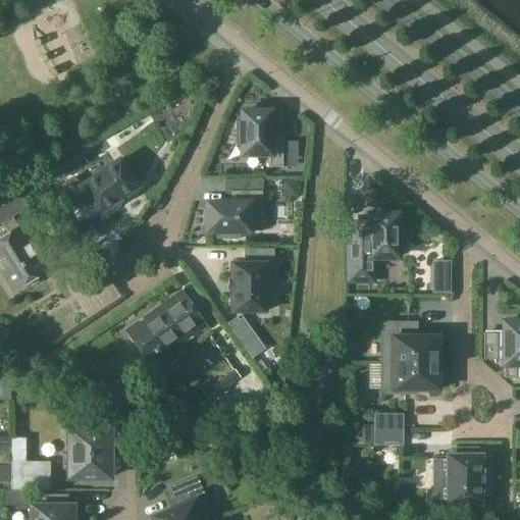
[(60,52),(47,52),(48,66),(61,65),(60,52)]
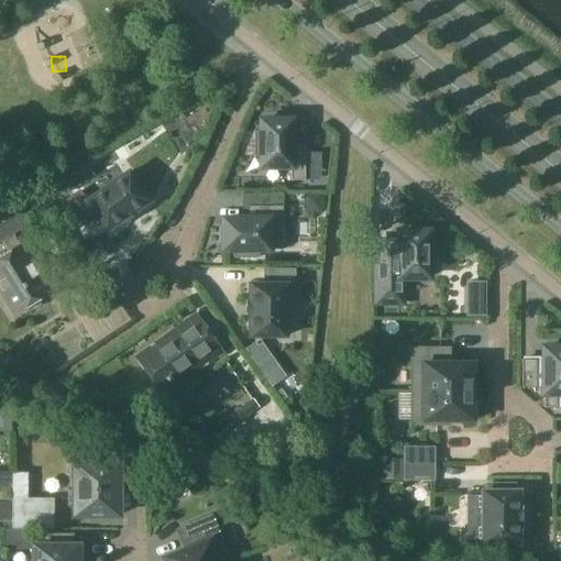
[(307,151),(294,151),(294,120),(287,120),(287,116),(271,116),(271,120),(264,120),(264,129),(256,129),(256,155),(264,155),(264,165),(293,165),(293,178),(307,178),(307,151)]
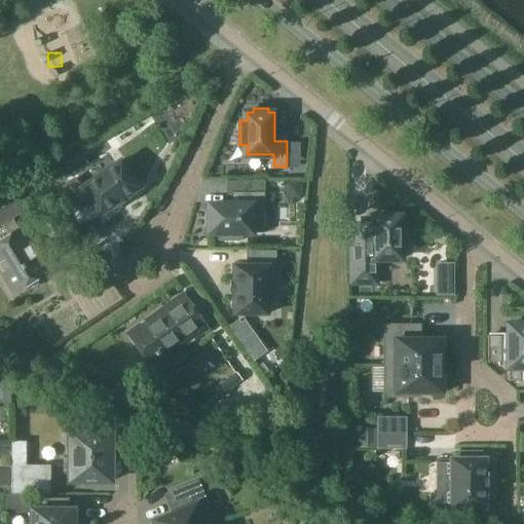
[(288,147),(288,159),(300,159),(300,147),(288,147)]
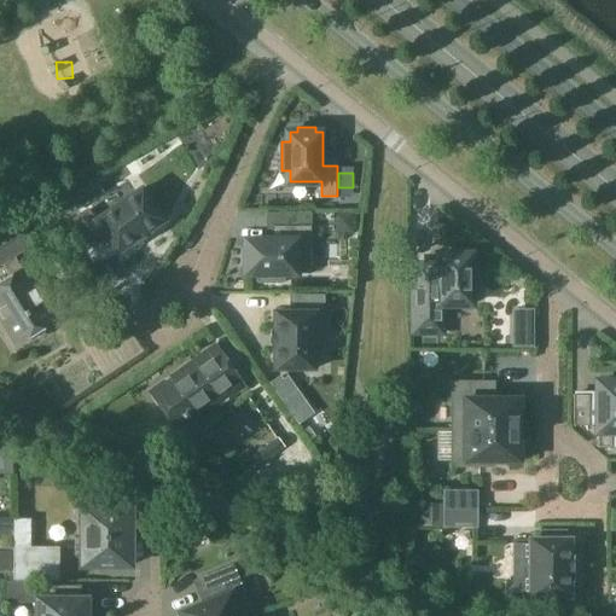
[(152,230),(166,220),(144,187),(97,219),(89,208),(76,218),(94,244),(108,234),(118,251),(133,242),(134,243),(152,230)]
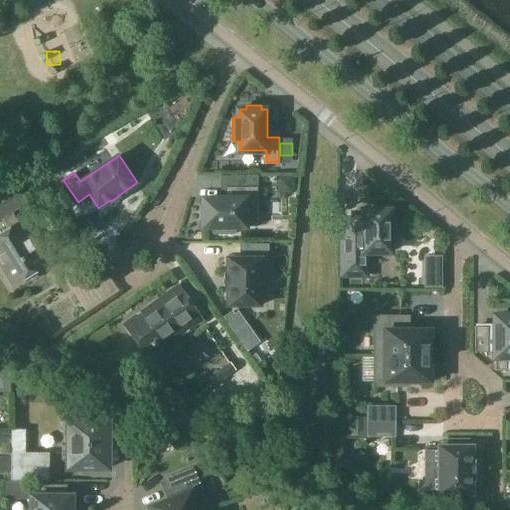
[(64,158),(54,165),(62,176),(72,169),(64,158)]
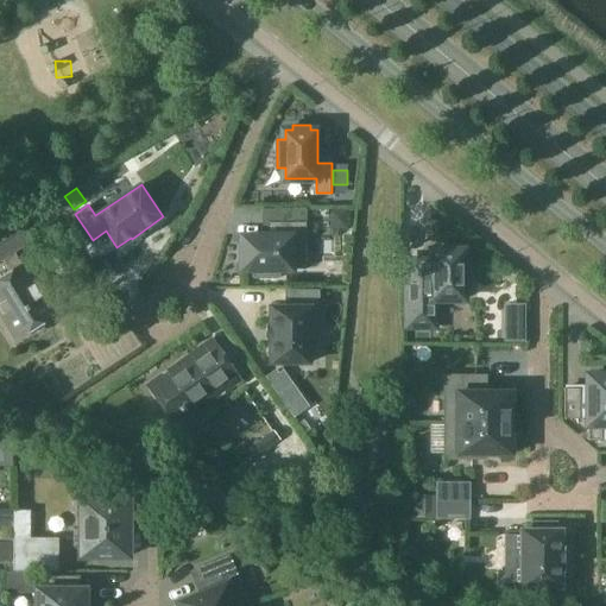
[(353,208),(333,208),(333,215),(346,215),(346,225),(353,225),(353,208)]
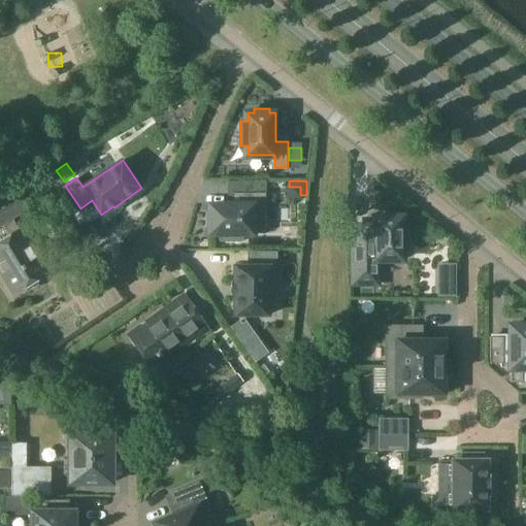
[(0,265),(15,292),(48,272),(22,227),(19,229),(11,217),(28,206),(15,185),(0,193),(0,223),(2,222),(9,234),(0,239),(0,265)]
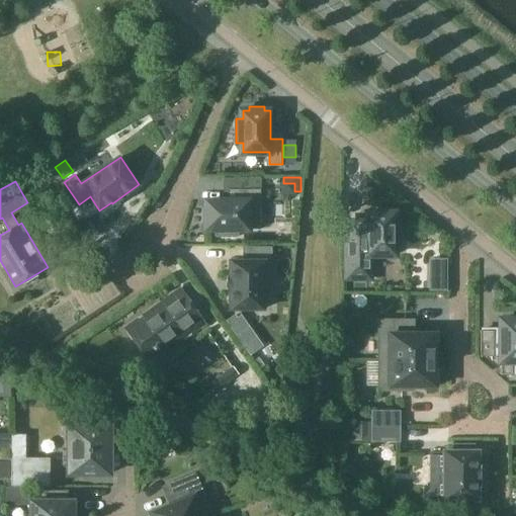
[(236,200),(207,200),(207,206),(203,206),(204,223),(207,222),(207,228),(217,228),(217,235),(241,235),(241,228),(262,228),(262,188),(236,188),(236,200)]
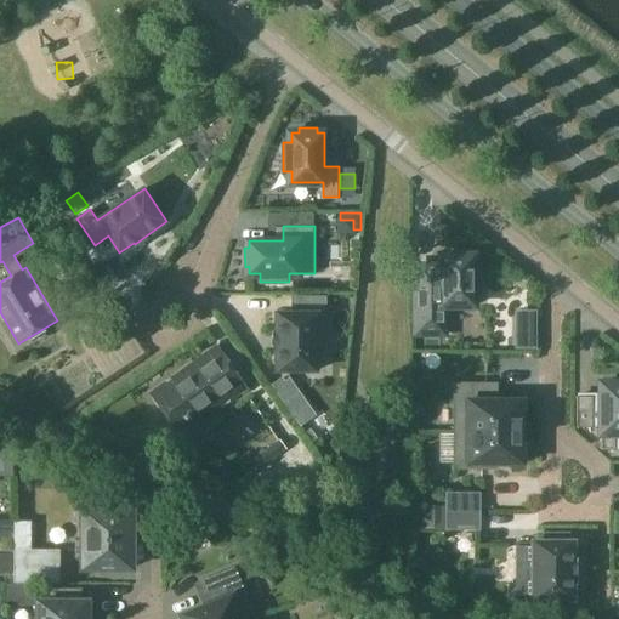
[(119,267),(145,294),(170,271),(145,244),(119,267)]
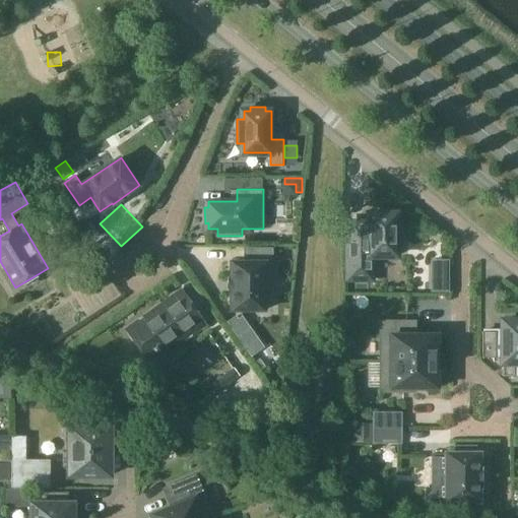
[(350,228),(349,277),(373,277),(373,255),(398,255),(398,246),(405,246),(405,221),(398,221),(398,213),(392,213),(392,209),(376,209),(376,213),(371,213),(371,228),(350,228)]
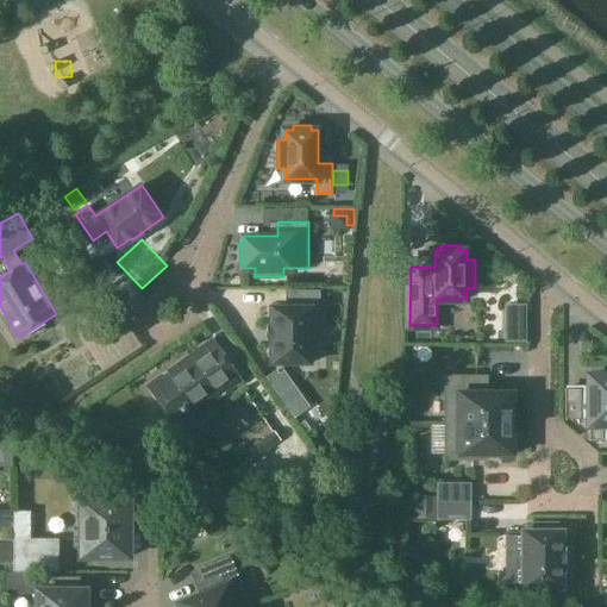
[(320,306),(320,291),(288,289),(288,306),(273,306),(273,323),(271,323),(271,345),(273,345),(273,362),(312,362),(312,307),(320,306)]
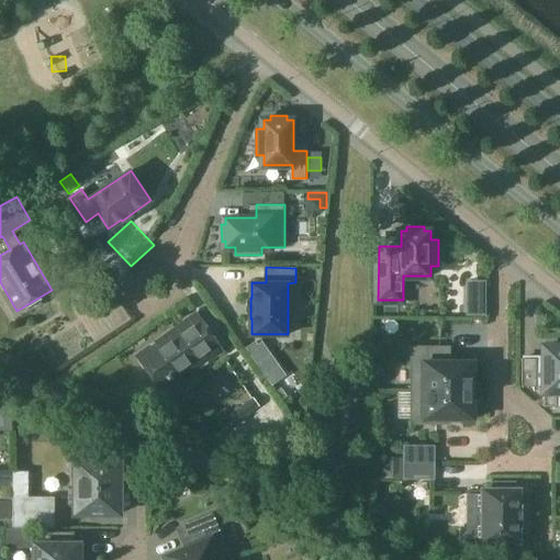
[(468,313),(485,313),(486,280),(468,280),(468,313)]
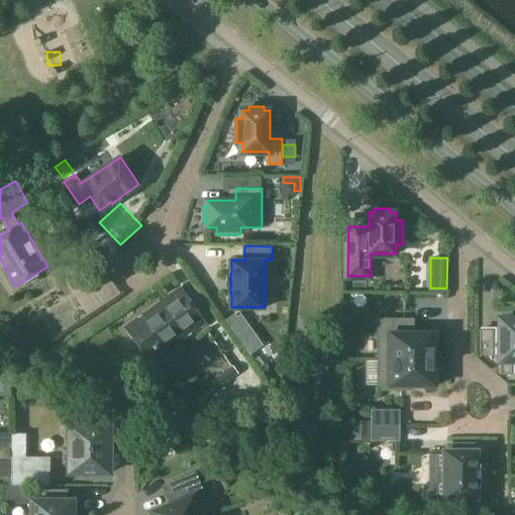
[(173,346),(206,323),(181,287),(127,325),(148,355),(169,341),(173,346)]
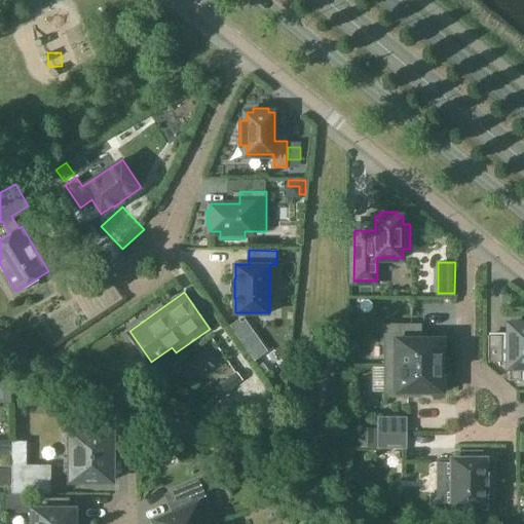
[(244,327),(236,332),(256,359),(267,349),(247,320),(241,323),(244,327)]
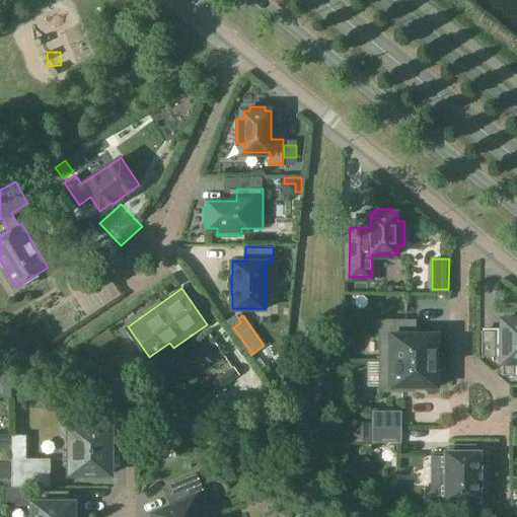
[(483,329),(483,356),(496,356),(496,355),(503,355),(503,374),(515,374),(515,373),(516,373),(516,315),(509,316),(509,319),(503,319),(503,333),(496,333),(496,329),(483,329)]
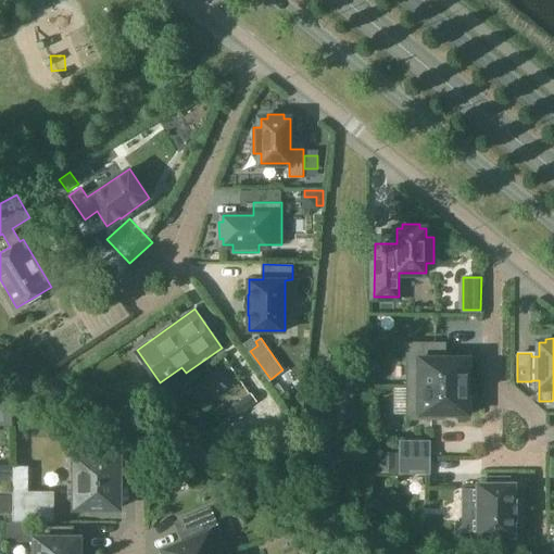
[(408,386),(435,386),(471,386),(471,363),(469,363),(469,357),(437,357),(437,342),(408,342),(408,386)]
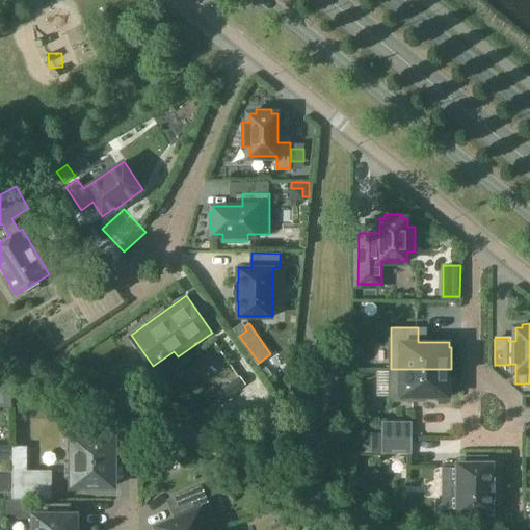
[(416,369),(391,369),(391,396),(395,396),(395,399),(414,399),(414,396),(449,396),(449,390),(451,390),(451,369),(416,369)]
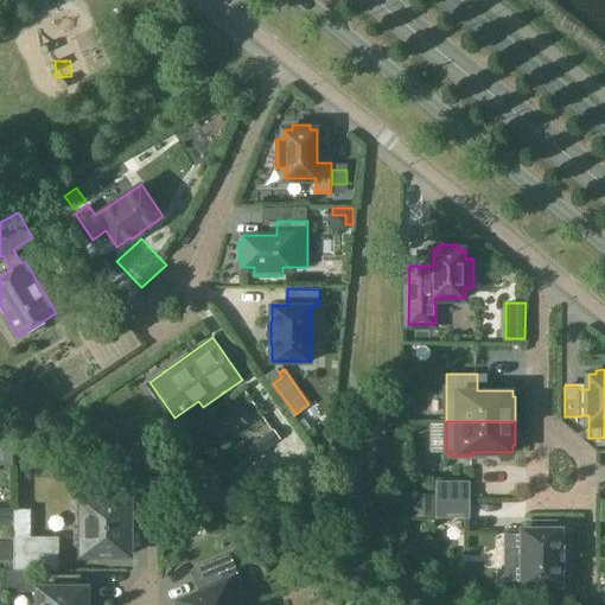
[(280,438),(275,430),(253,445),(259,453),(280,438)]
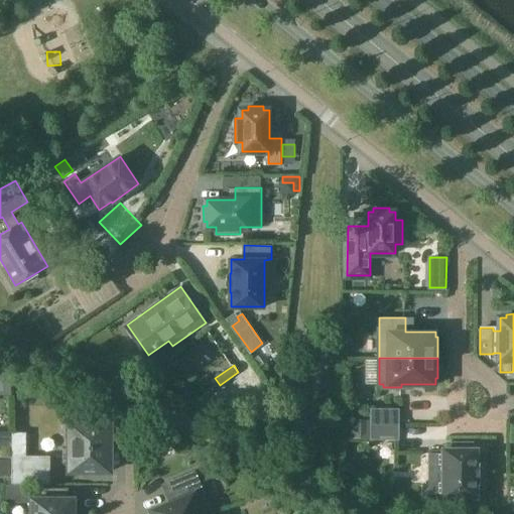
[(399,423),(399,408),(372,408),(372,423),(399,423)]
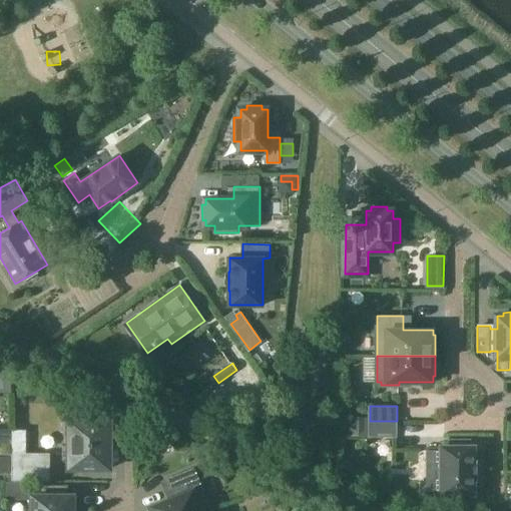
[(352,415),(351,433),(367,433),(368,415),(352,415)]
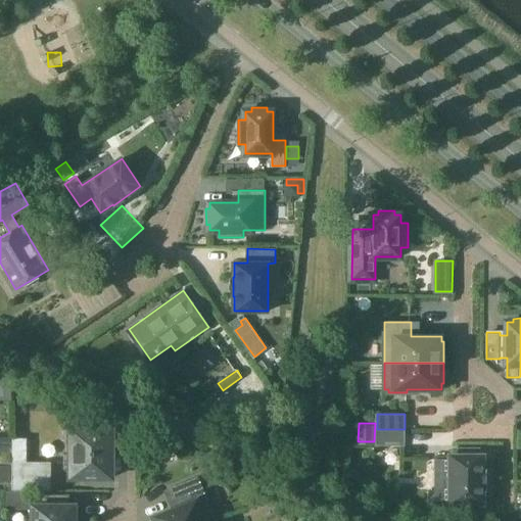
[(70,477),(111,477),(111,460),(109,460),(109,454),(111,454),(111,447),(115,447),(115,437),(111,437),(111,430),(85,430),(85,427),(67,427),(67,443),(70,443),(70,460),(67,460),(67,471),(70,471),(70,477)]
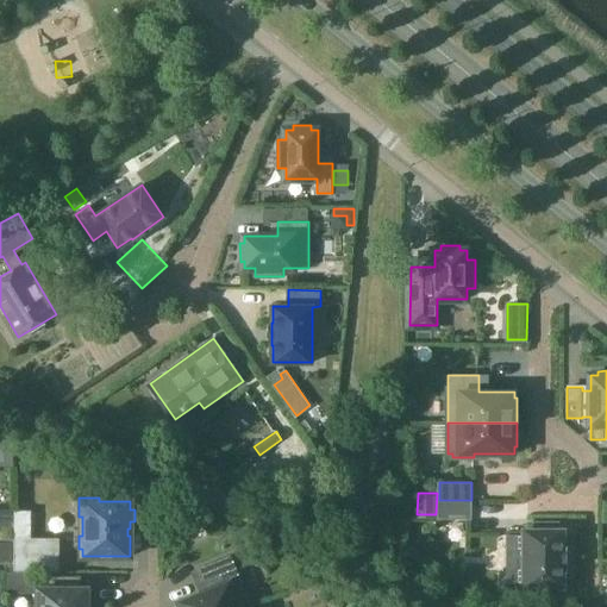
[(471,517),(471,500),(439,500),(439,517),(471,517)]
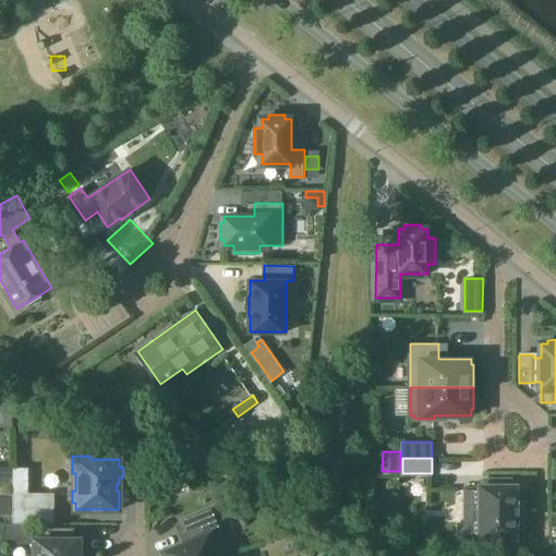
[(0,481),(14,481),(14,466),(0,466),(0,481)]
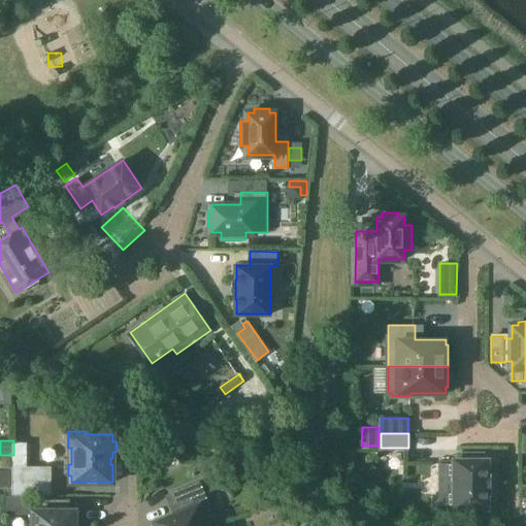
[(454,459),(454,507),(488,507),(488,493),(489,493),(489,473),(488,473),(488,459),(485,459),(485,452),(458,452),(458,459),(454,459)]
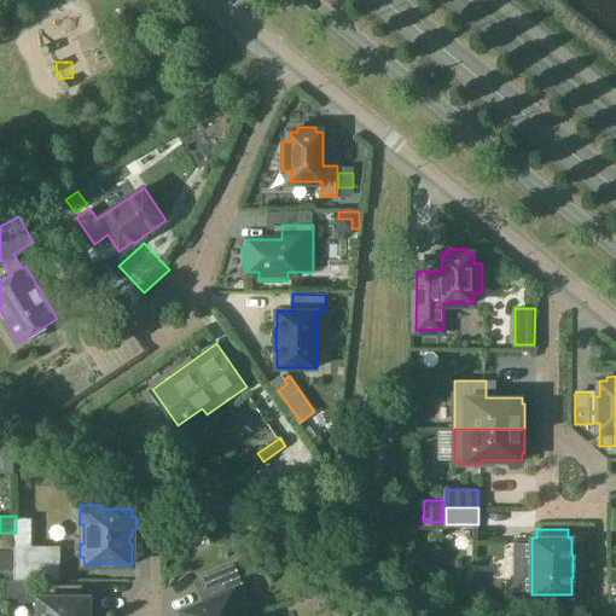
[(16,545),(16,552),(16,579),(30,579),(30,545),(16,545)]
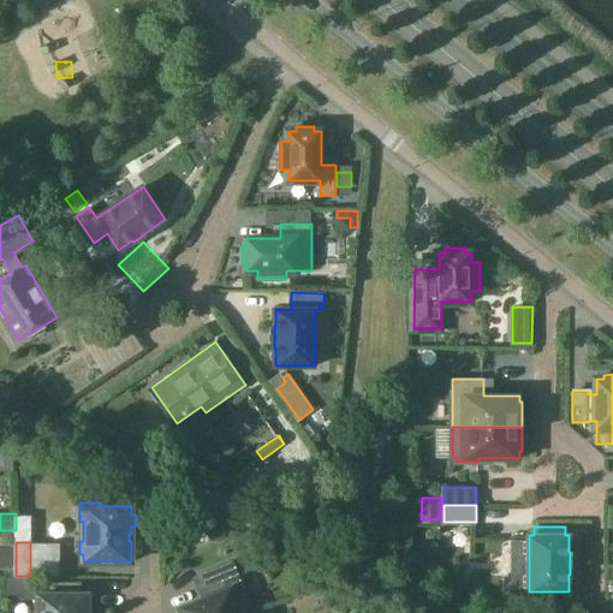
[(13,546),(0,546),(0,566),(13,566),(13,546)]
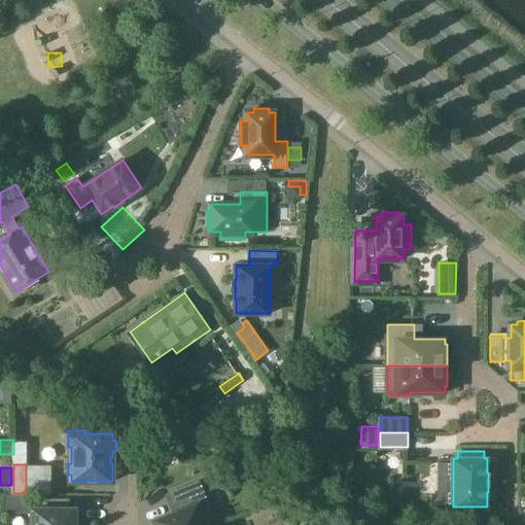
[(214,524),(218,524),(201,481),(175,491),(182,510),(154,521),(155,524),(214,524)]
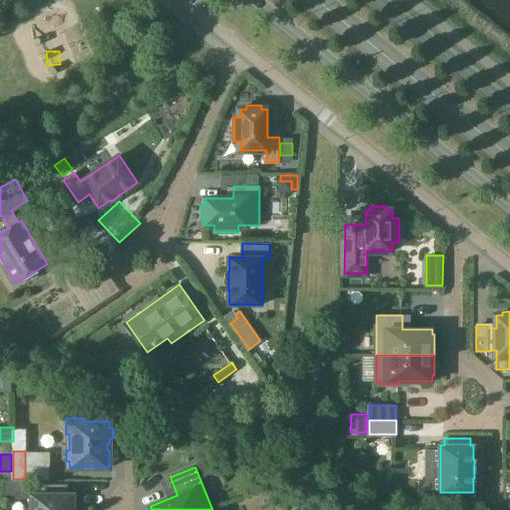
[(72,509),(73,495),(69,495),(69,483),(47,483),(47,495),(33,495),(33,500),(30,500),(29,509),(72,509)]
